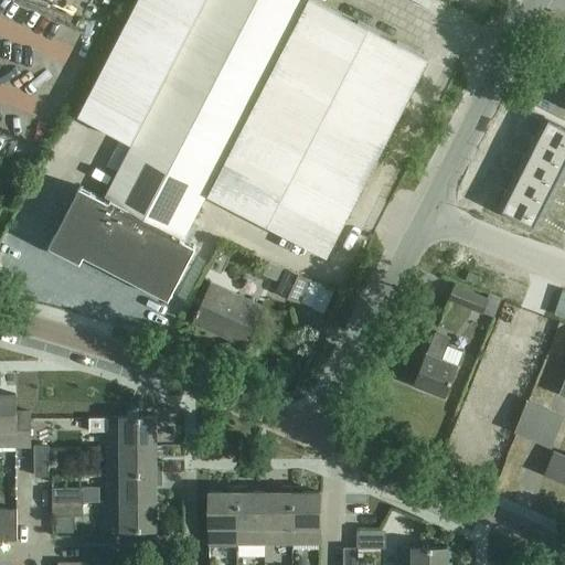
[(139,0),(80,117),(132,145),(106,196),(110,200),(109,202),(180,240),(182,236),(184,237),(206,195),(327,257),(428,59),(313,0),(139,0)]
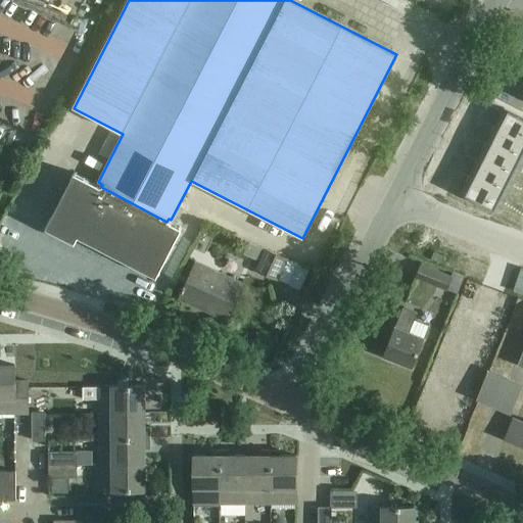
[(495,126),(522,140),(522,119),(504,108),(504,109),(495,126)]
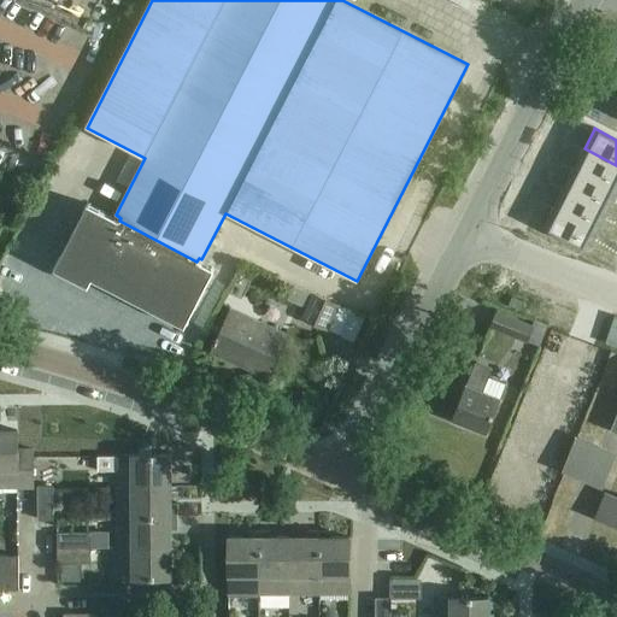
[(574,168),(616,189),(616,165),(585,148),(574,168)]
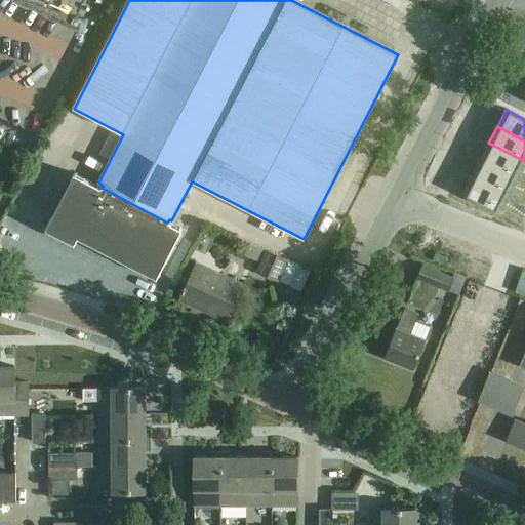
[(524,162),(524,161),(488,143),(480,159),(517,178),(524,162)]
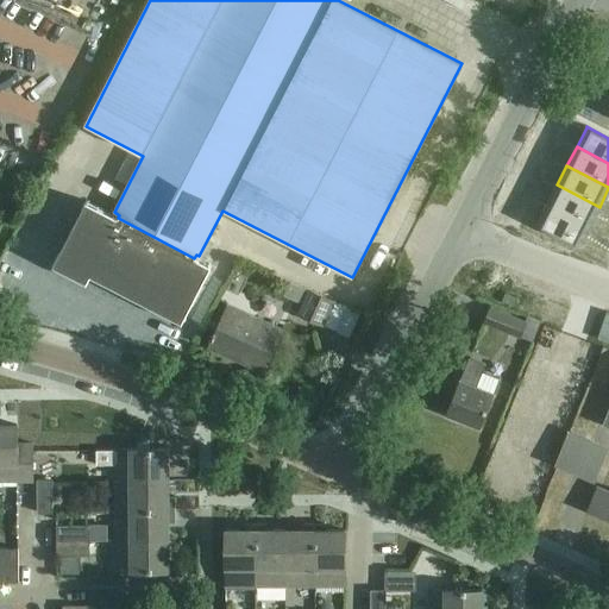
[(590,226),(600,207),(557,184),(547,203),(590,226)]
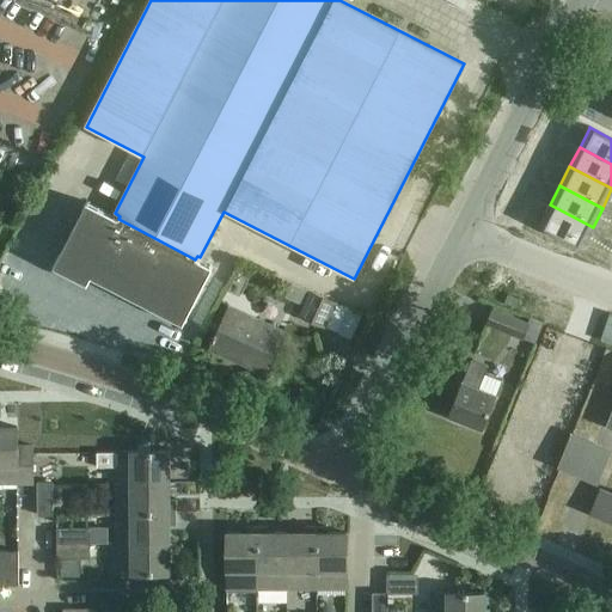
[(212,268),(195,259),(118,219),(86,202),(53,268),(86,286),(91,277),(183,325),(212,268)]
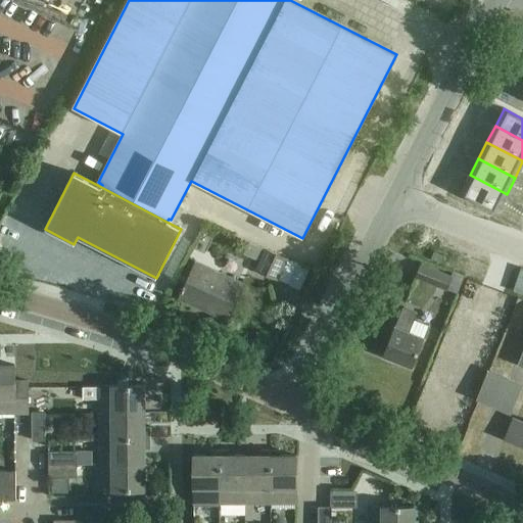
[(498,211),(507,194),(470,175),(461,192),(498,211)]
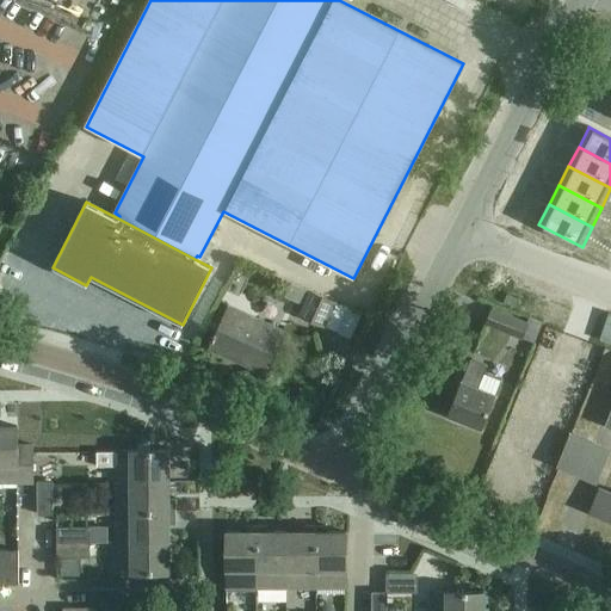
[(298,315),(323,327),(334,303),(309,291),(298,315)]
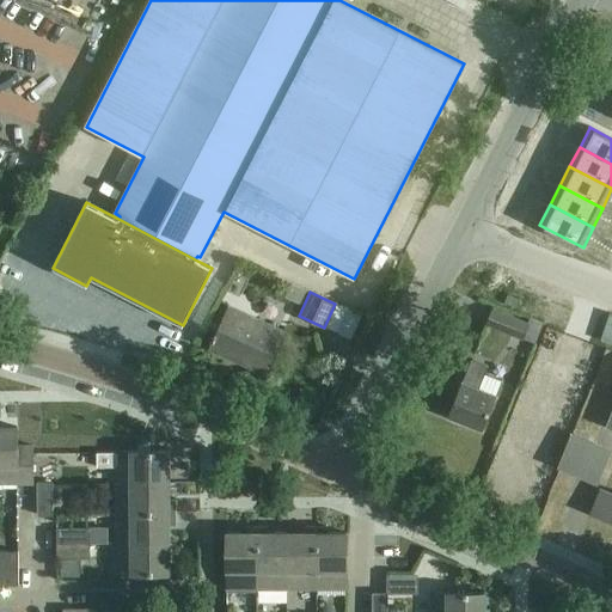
[(243,365),(265,375),(285,332),(228,306),(210,346),(244,361),(243,365)]
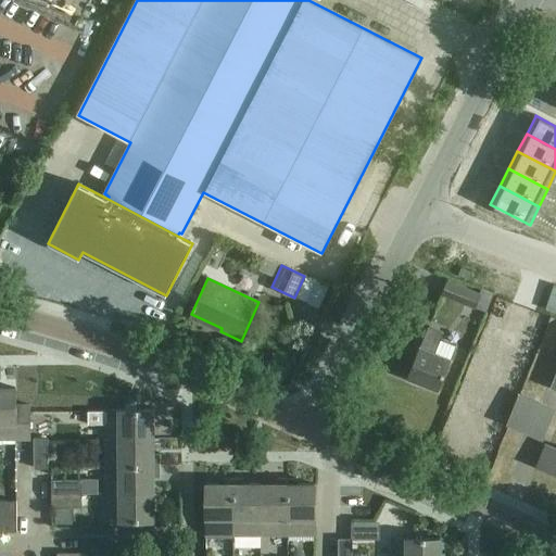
[(446,282),(442,294),(487,313),(493,294),(481,290),(479,294),(446,282)]
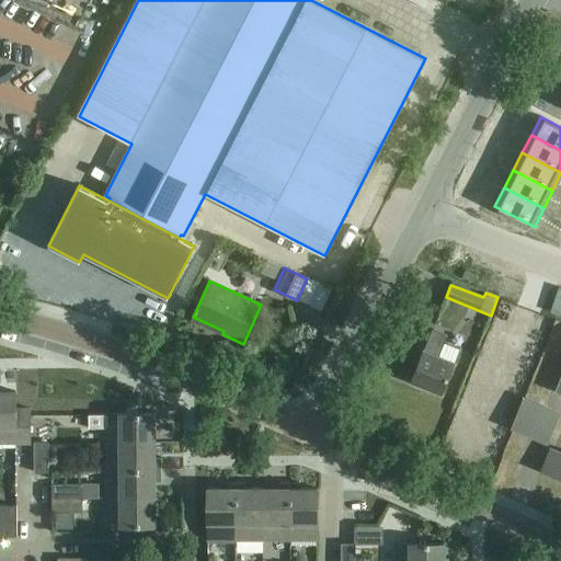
[(459,350),(444,343),(447,336),(433,331),(411,381),(442,393),(459,350)]
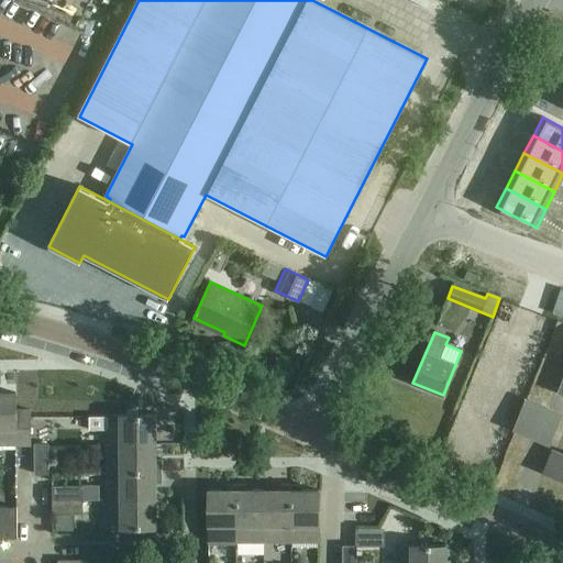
[(0,444),(17,445),(15,411),(15,394),(0,394),(0,444)]
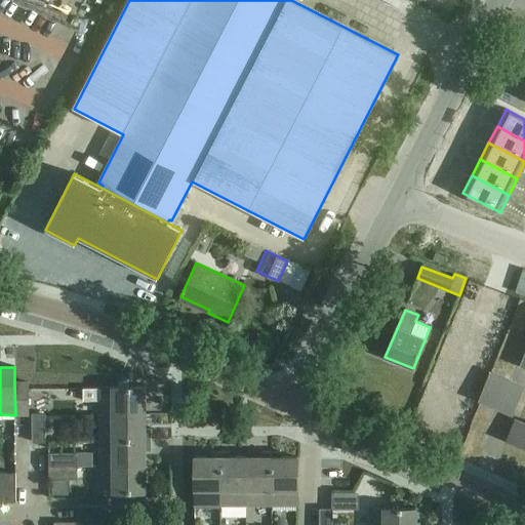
[(490,374),(487,381),(479,401),(512,414),(522,387),(490,374)]
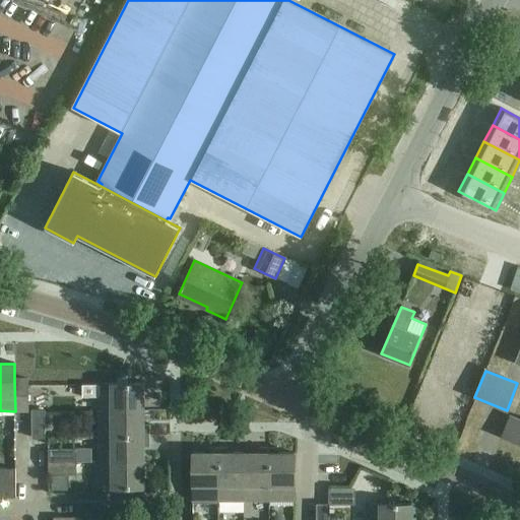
[(99,398),(99,410),(143,409),(143,384),(127,384),(127,379),(117,379),(117,385),(98,385),(81,385),(82,398),(99,398)]
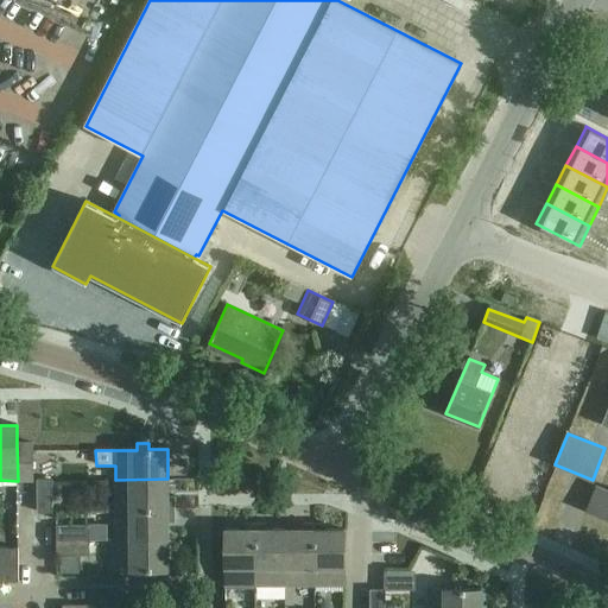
[(17,444),(18,481),(32,480),(32,444),(17,444)]
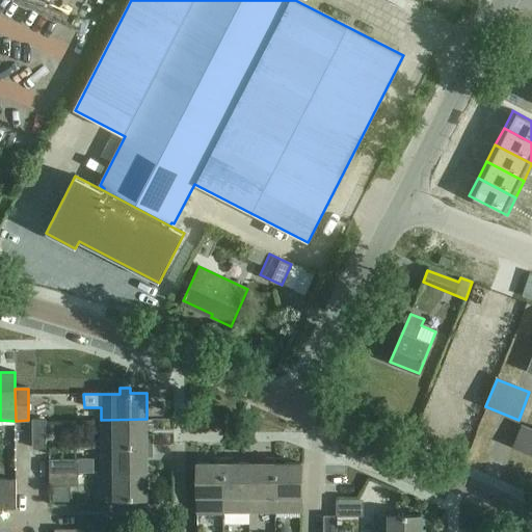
[(101,420),(101,447),(153,446),(152,435),(147,435),(147,419),(101,420)]
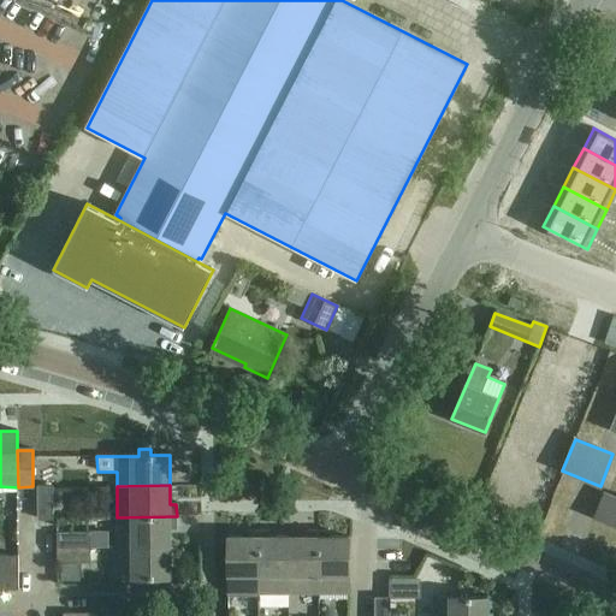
[(52,486),(37,487),(37,520),(53,520),(52,486)]
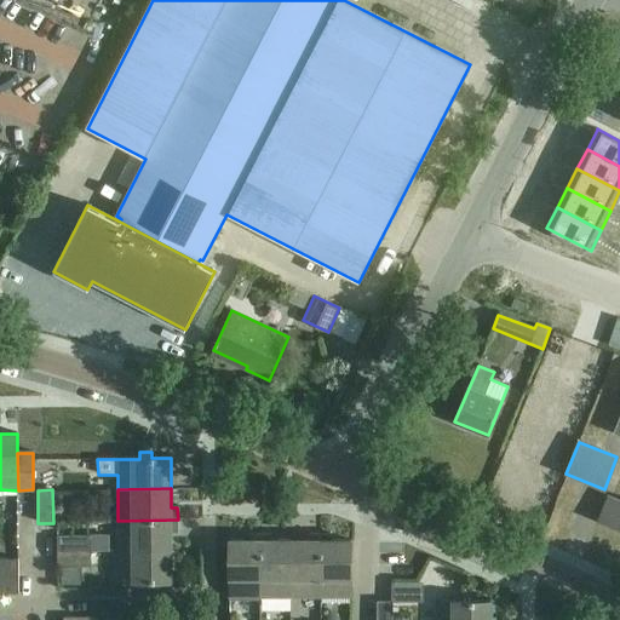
[(598,521),(619,529),(619,501),(608,497),(598,521)]
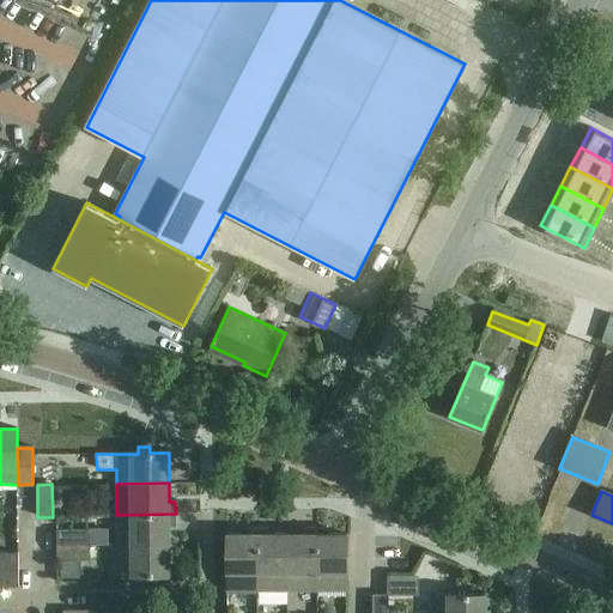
[(116,515),(115,546),(169,545),(169,527),(176,527),(176,514),(116,515)]
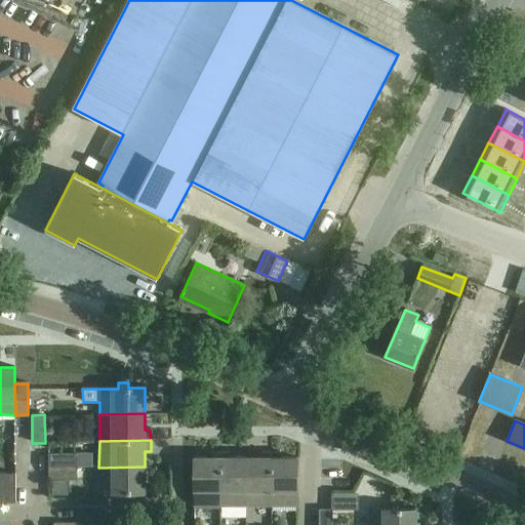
[(220,506),(220,452),(210,452),(210,458),(194,458),(194,506),(220,506)]
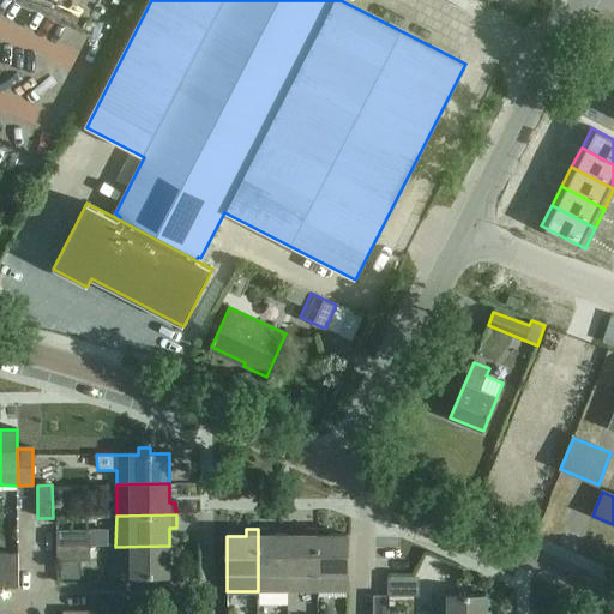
[(269,529),(258,529),(258,591),(288,591),(288,536),(269,536),(269,529)]
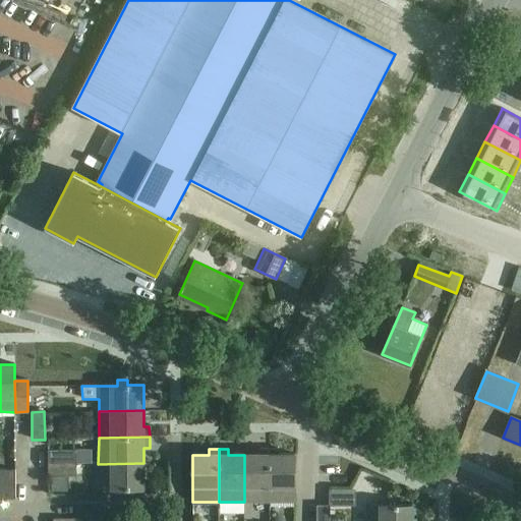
[(259,455),(244,455),(244,502),(270,502),(269,449),(259,449),(259,455)]
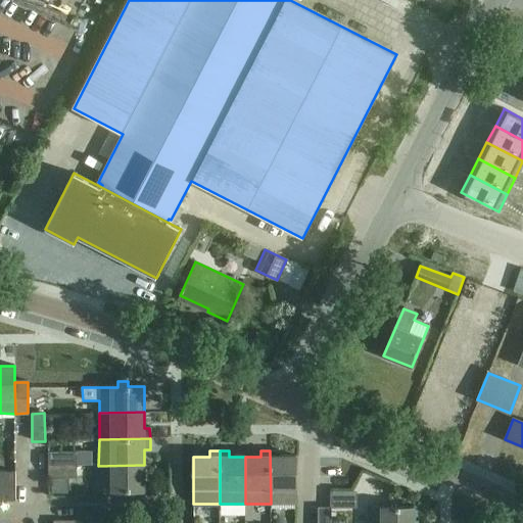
[(279,450),(270,450),(271,504),(296,504),(296,456),(279,457),(279,450)]
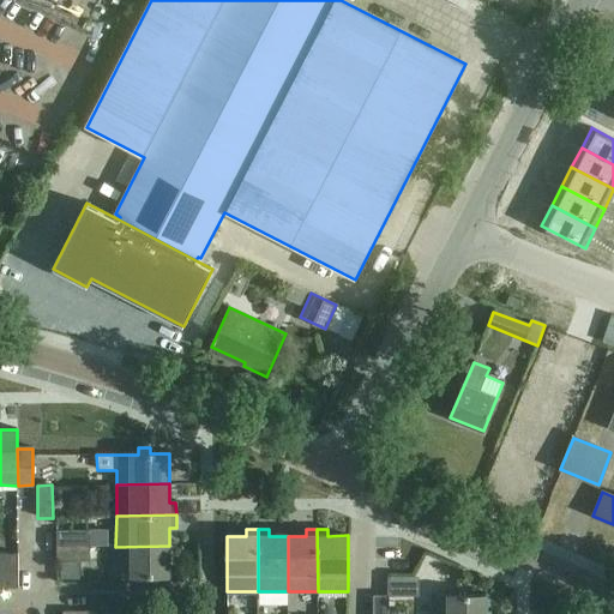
[(56,531),(56,547),(90,547),(90,531),(56,531)]
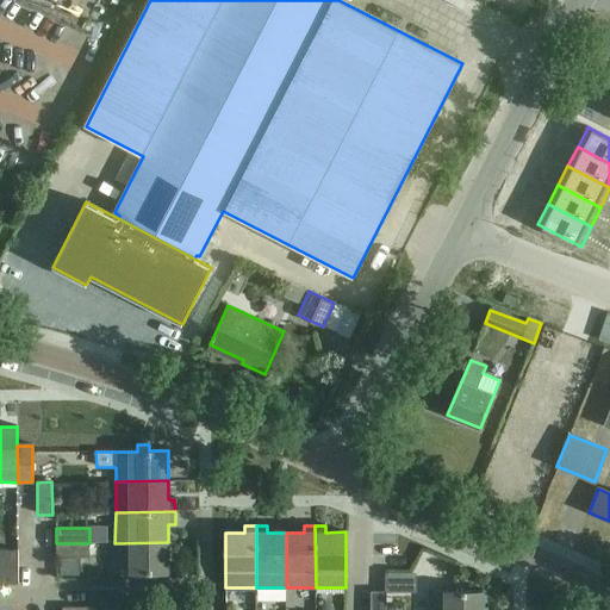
[(168,542),(114,543),(116,573),(138,573),(138,579),(150,579),(150,572),(168,572),(168,542)]
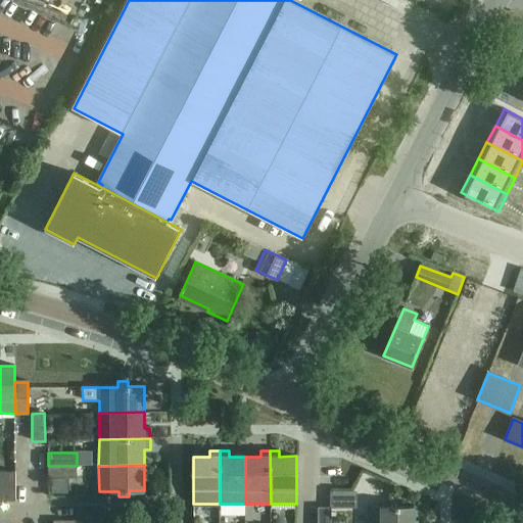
[(77,466),(48,466),(49,478),(77,478),(77,466)]
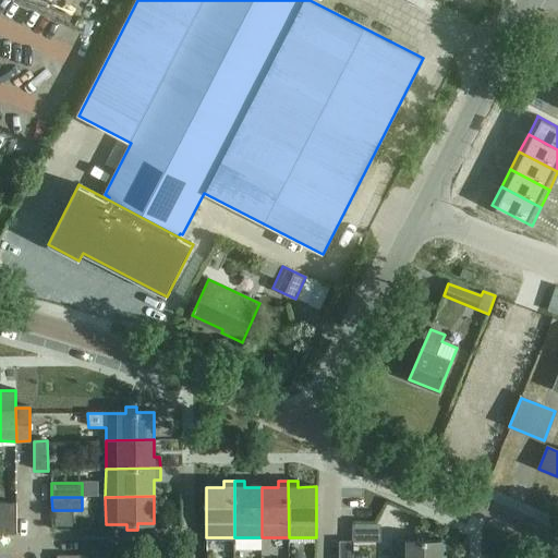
[(16,504),(0,504),(0,534),(16,534),(16,504)]
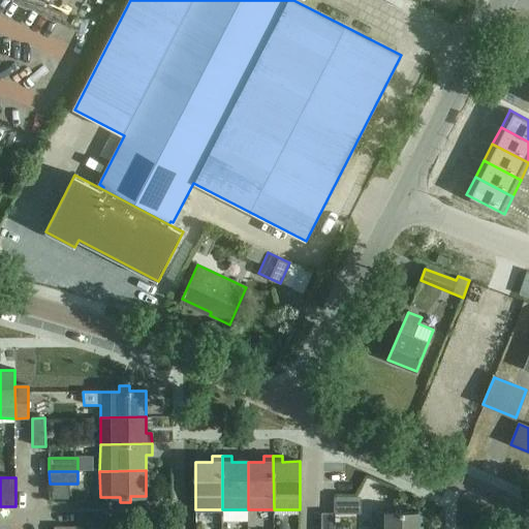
[(377,487),(352,487),(352,504),(377,504),(377,487)]
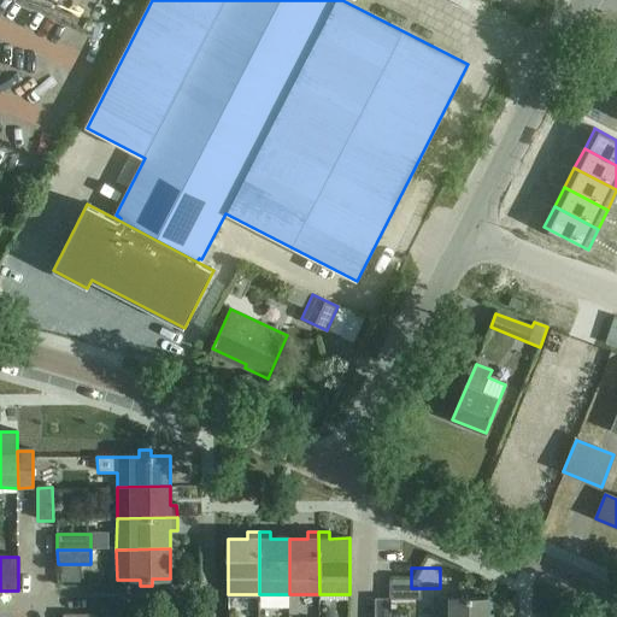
[(457,592),(458,599),(435,599),(435,616),(488,616),(488,599),(470,599),(470,592),(457,592)]
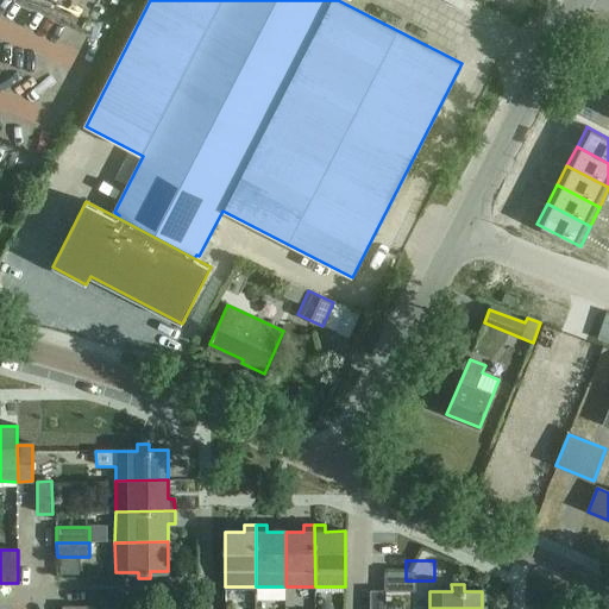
[(93,588),(92,603),(123,602),(123,588),(93,588)]
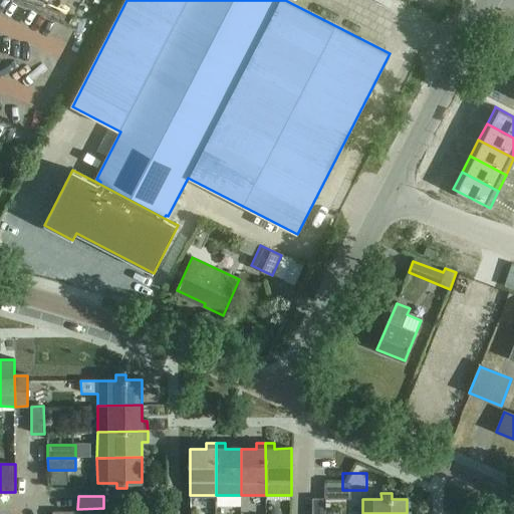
[(324,513),(325,499),(312,499),(312,513),(324,513)]
